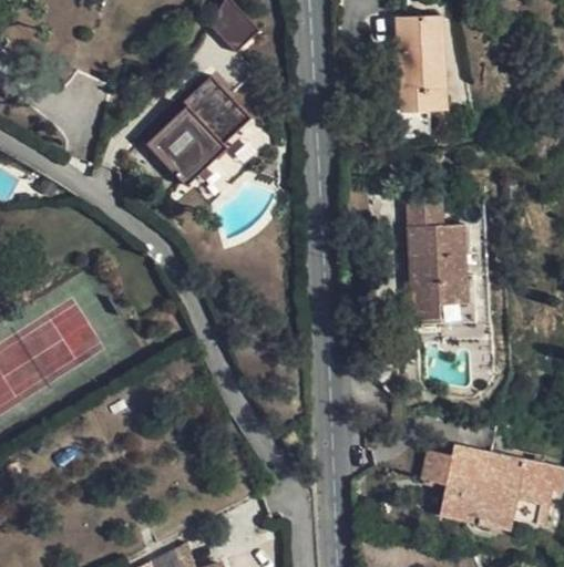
[(223,7),(204,37),(228,65),(253,43),(223,7)]
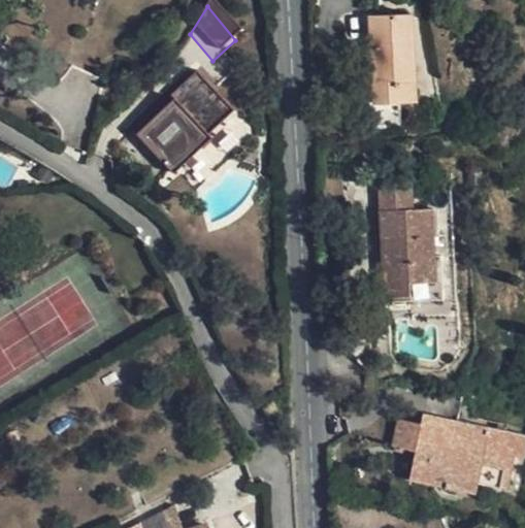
[(406,14),(367,17),(369,102),(411,100),(406,14)]
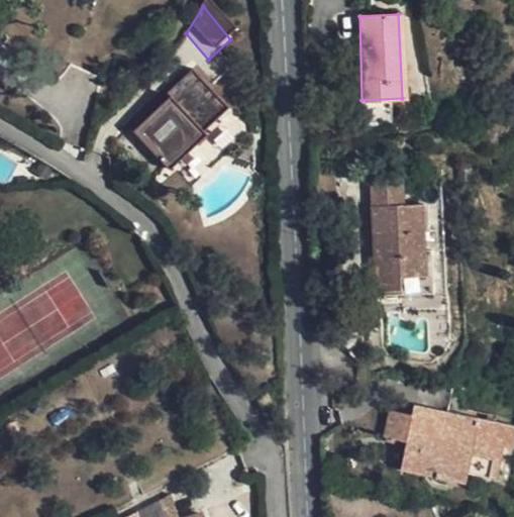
[(157,172),(160,176),(198,143),(195,139),(219,117),(186,79),(160,102),(162,105),(124,135),(122,134),(107,148),(138,188),(157,172)]
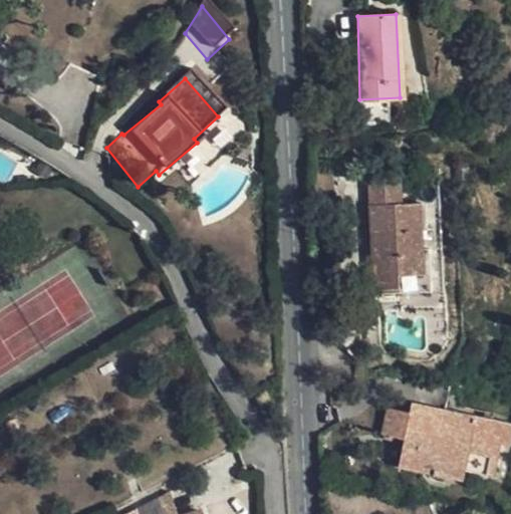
[(467,165),(453,166),(454,180),(467,179),(467,165)]
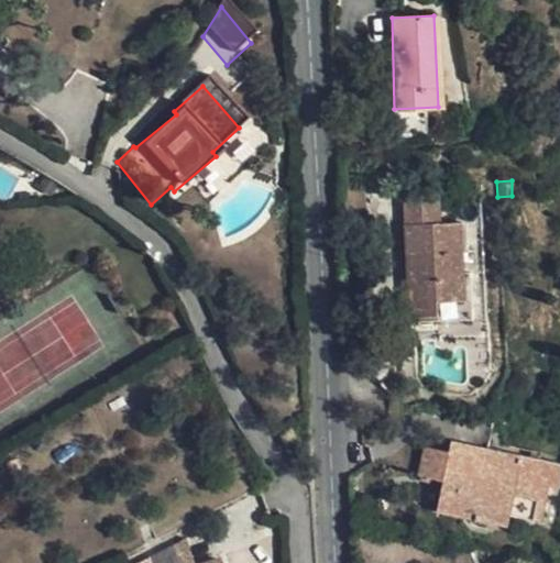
[(410,316),(437,315),(436,302),(464,301),(463,275),(469,274),(471,318),(483,318),(480,222),(441,224),(440,196),(405,197),(410,316)]
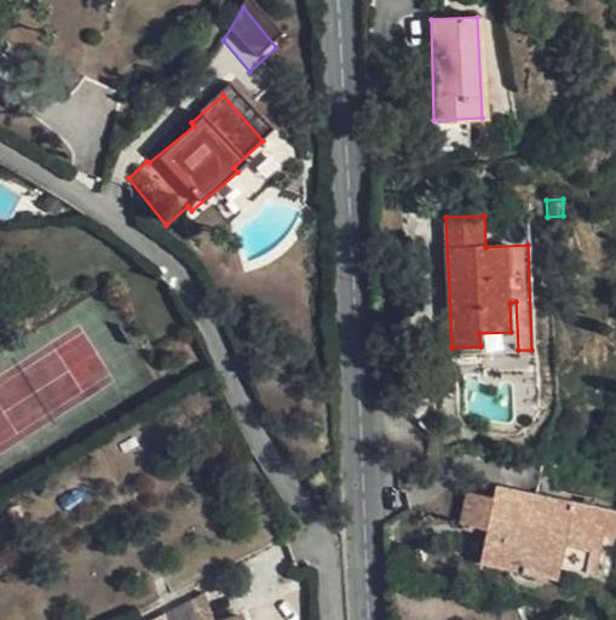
[(481,352),(518,350),(516,302),(510,303),(511,332),(479,333),(481,346),(481,352)]
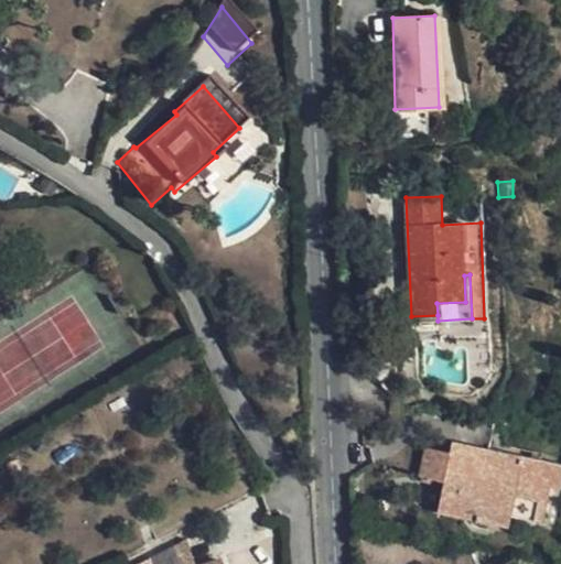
[(451,441),(449,452),(446,467),(478,474),(484,447),(451,441)]
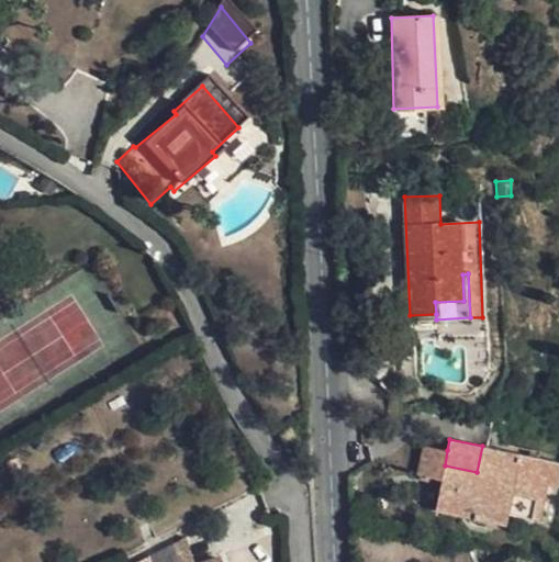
[(558,472),(558,461),(482,446),(477,472),(445,465),(447,450),(424,446),(417,473),(440,479),(437,498),(477,506),(474,519),(505,525),(507,514),(537,520),(545,483),(556,486),(558,472)]
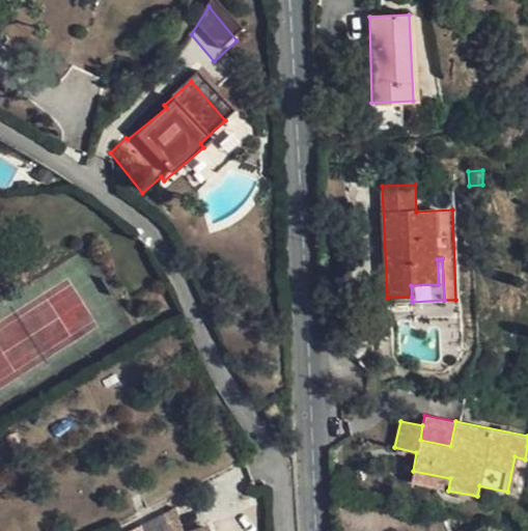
[(410,482),(448,491),(450,478),(413,471),(410,482)]
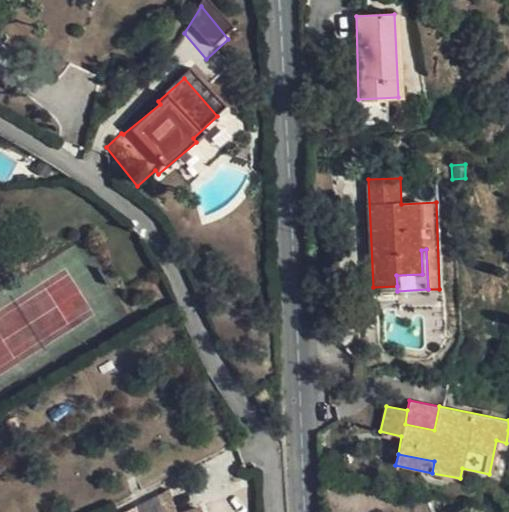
[(127,511),(172,511),(167,493),(127,511)]
